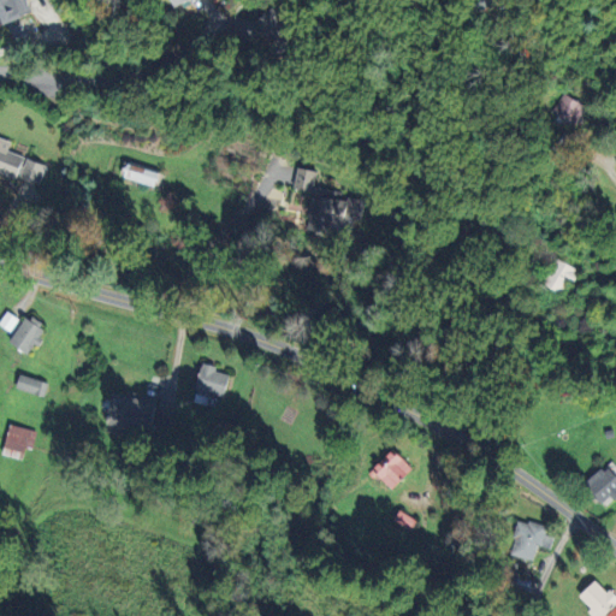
[(0,0),(0,11),(4,23),(35,13),(29,0),(0,0)]
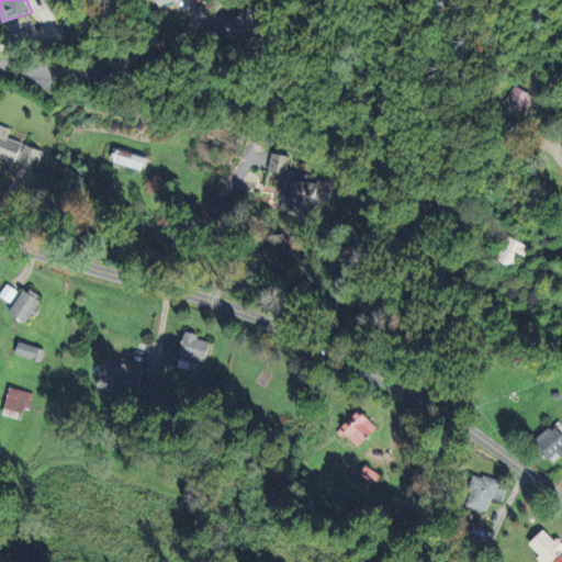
[(235,19),(256,42),(277,22),(265,9),(259,14),(250,4),(235,19)]
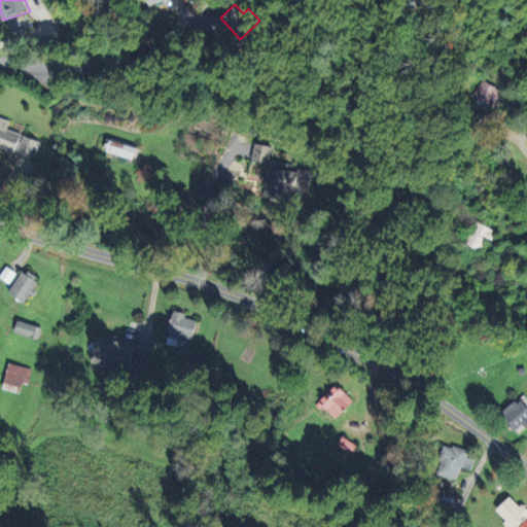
[(501,92),(483,79),(471,97),(489,109),(501,92)]
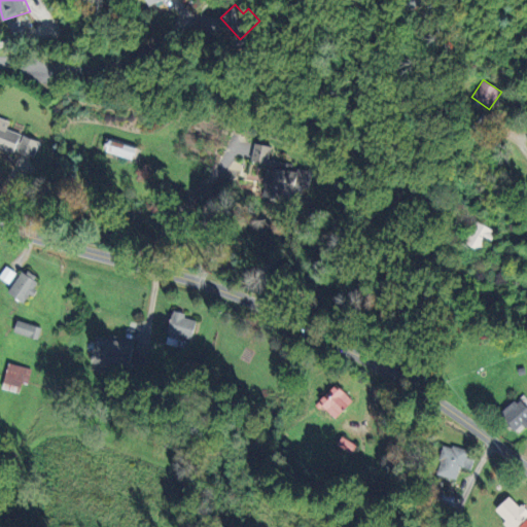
[(8,131),(11,120),(0,117),(0,146),(35,155),(39,139),(8,131)]
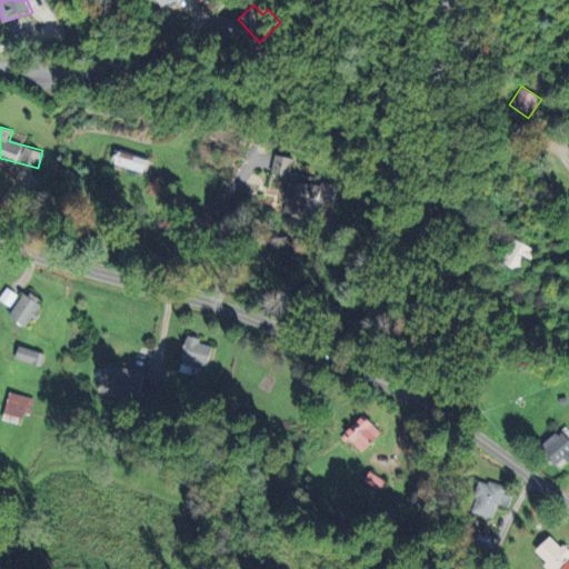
[(151,159),(118,149),(113,163),(147,173),(151,159)]
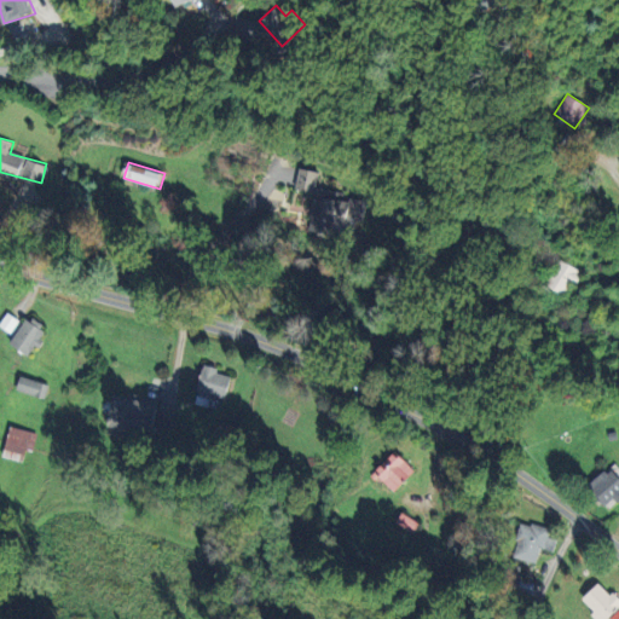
[(317,194),(310,230),(352,238),(356,220),(364,221),(368,202),(343,198),(345,192),(317,187),(320,172),(300,168),(296,190),(317,194)]
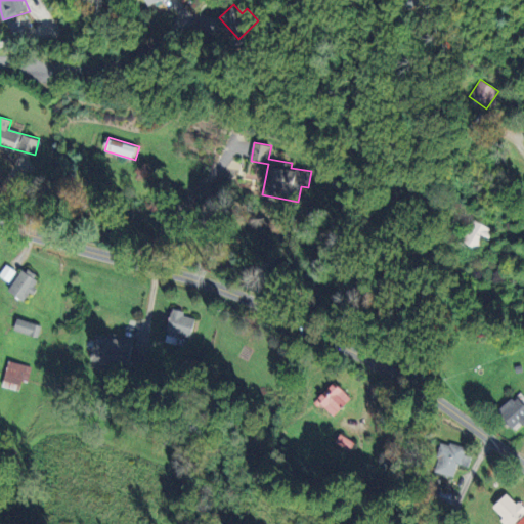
[(482,237),(488,239),(492,229),(472,221),(463,243),(477,249),(482,237)]
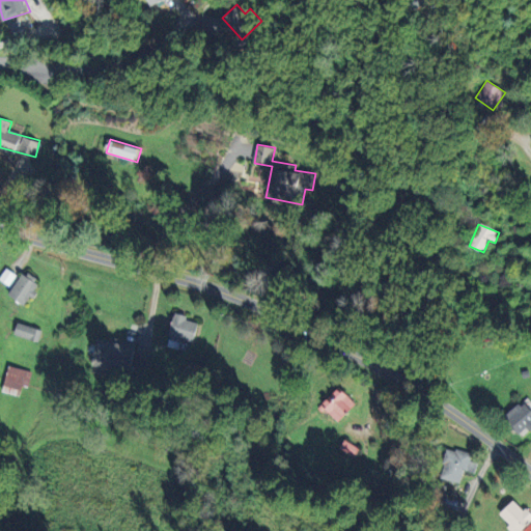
[(26,306),(42,283),(25,272),(9,295),(26,306)]
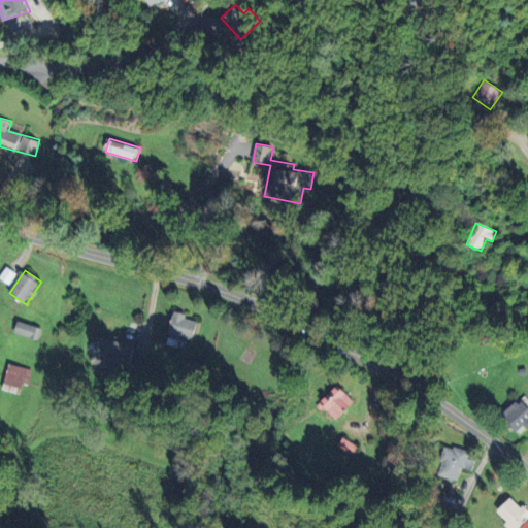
[(198,322),(187,319),(188,315),(175,311),(167,344),(177,348),(180,336),(193,340),(198,322)]
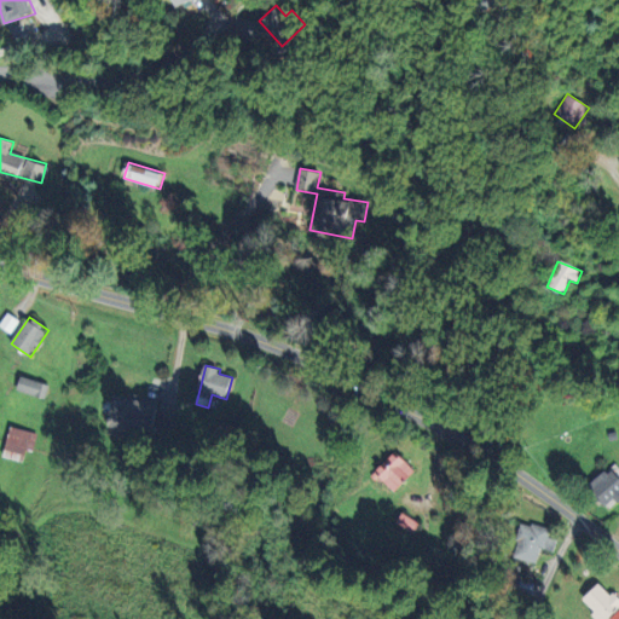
[(16,391),(44,399),(48,385),(21,376),(16,391)]
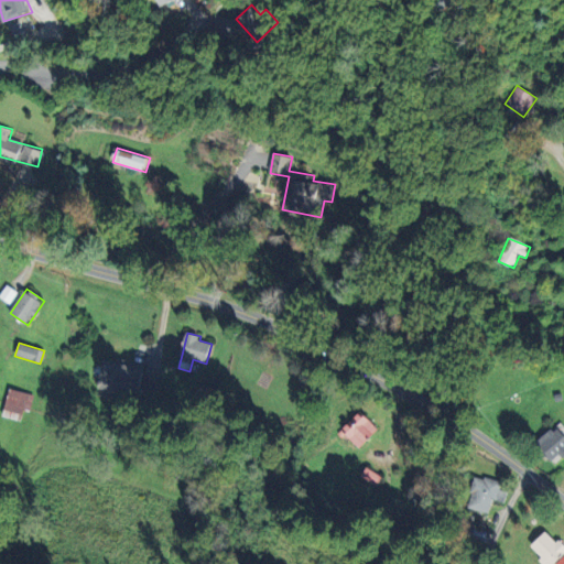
[(33,396),(9,389),(1,416),(19,422),(22,409),(29,410),(33,396)]
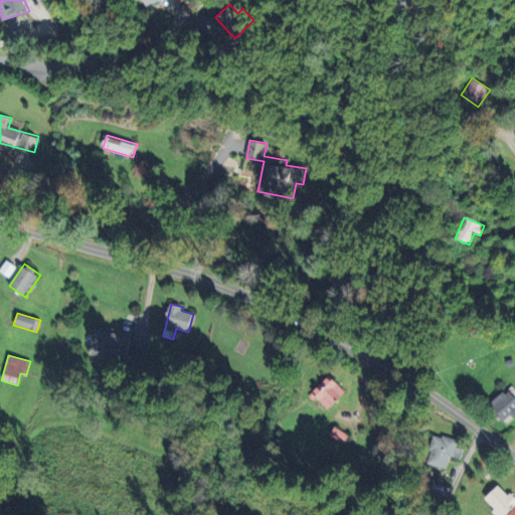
[(312,394),(329,410),(347,390),(330,375),(312,394)]
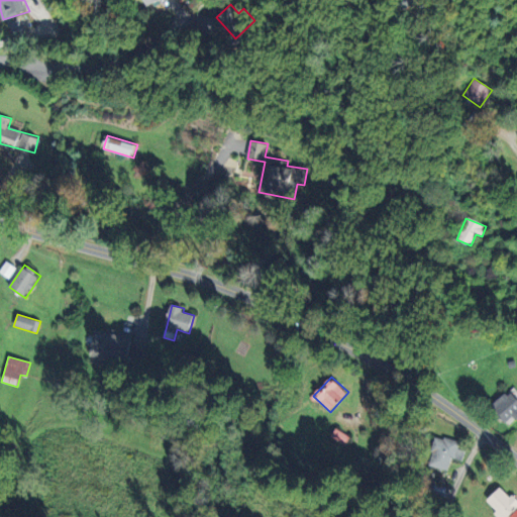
[(516,416),(516,399),(511,392),(494,405),(507,424),(516,416)]
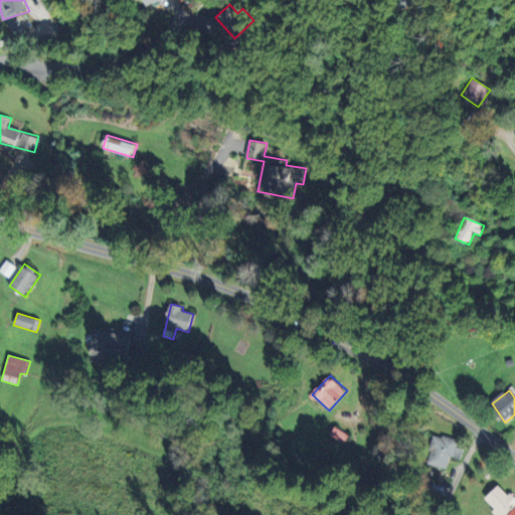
[(350,435),(335,427),(331,436),(346,444),(350,435)]
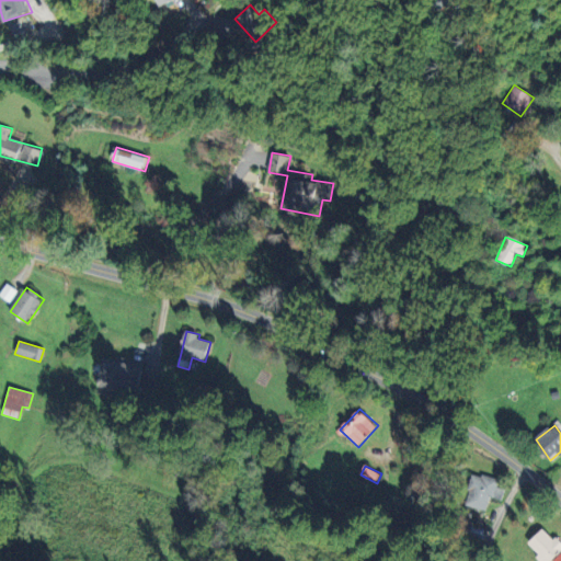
[(496,488),(497,478),(477,474),(471,507),(488,510),(489,497),(502,500),(503,489),(496,488)]
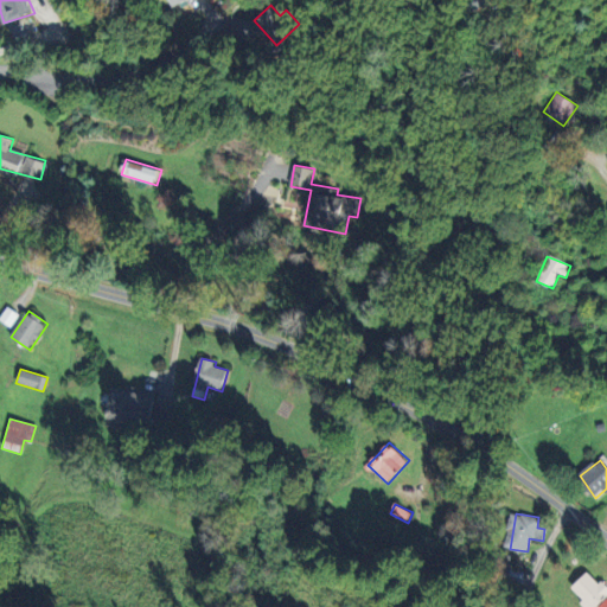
[(587,606),(606,606),(606,585),(602,580),(599,583),(589,573),(572,589),(587,606)]
